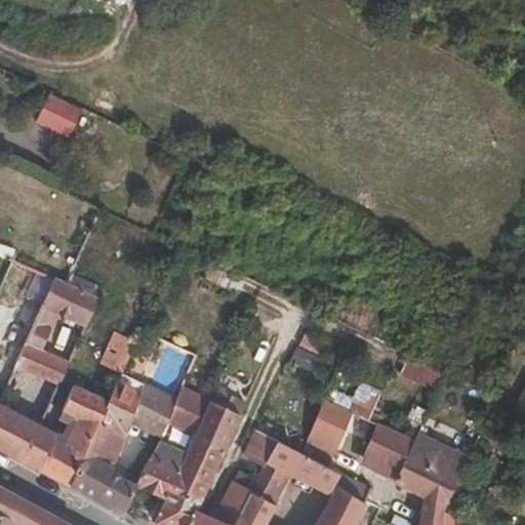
[(79,107),(51,93),(36,122),(65,136),(79,107)]
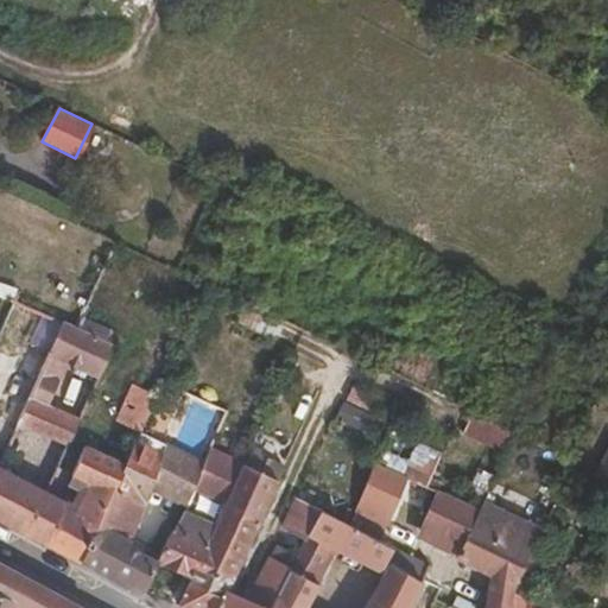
[(39,310),(12,298),(0,322),(0,328),(24,340),(39,310)]
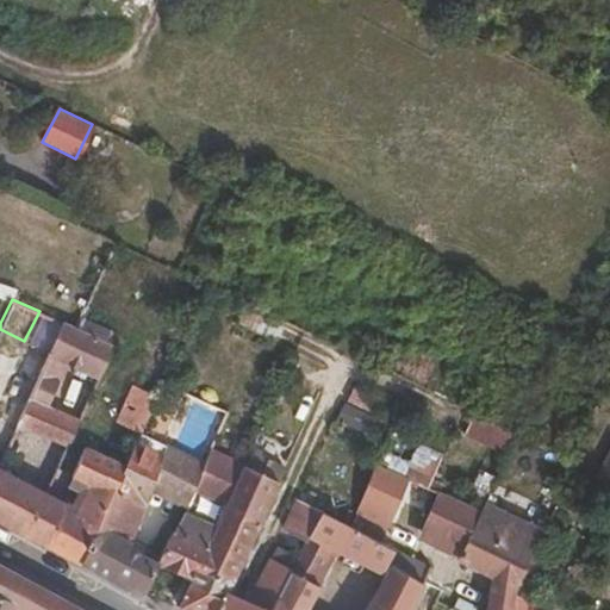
[(58,319),(45,350),(25,402),(12,434),(11,436),(61,460),(78,419),(47,404),(64,363),(88,375),(82,387),(91,392),(111,343),(70,325),(58,319)]
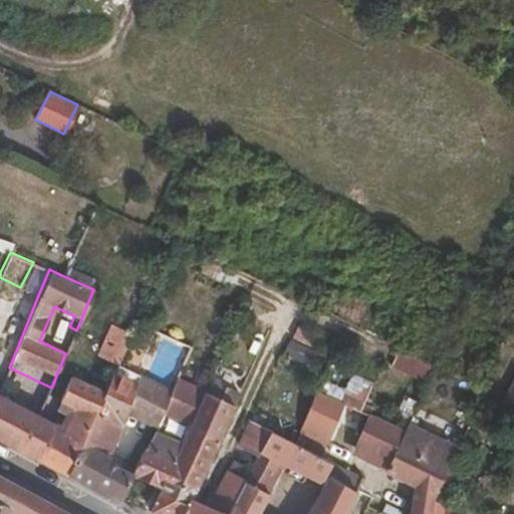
[(0,327),(21,338),(38,295),(20,287),(0,277),(0,327)]
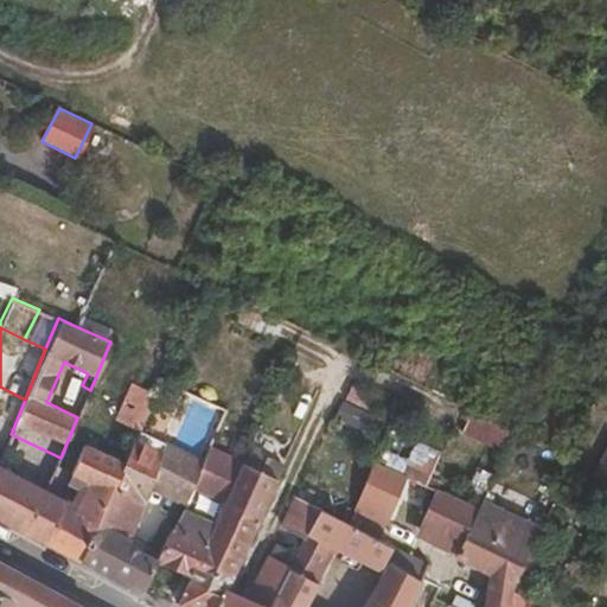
[(0,387),(0,425),(12,432),(25,400),(0,387)]
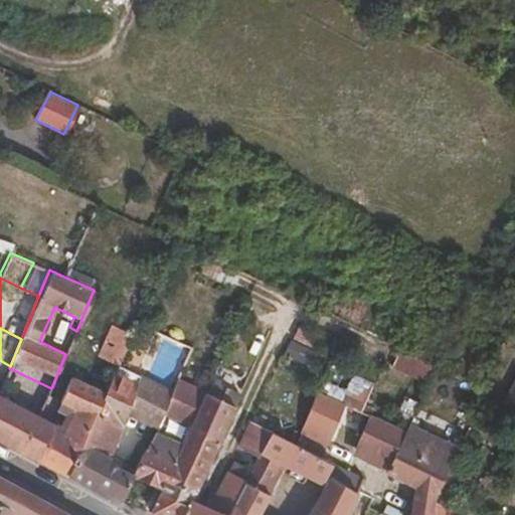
[(315,363),(319,334),(292,331),(288,359),(315,363)]
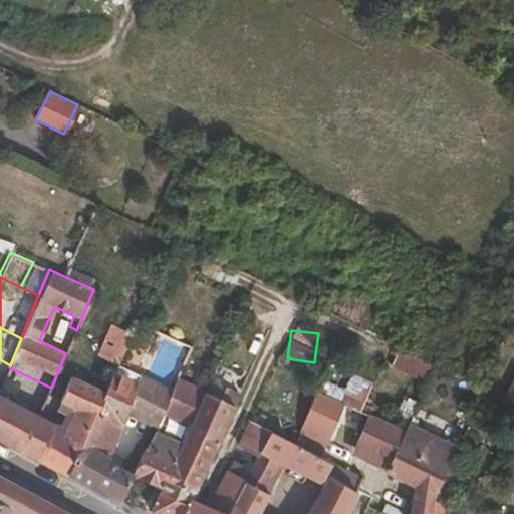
[(191,351),(179,345),(170,364),(182,370),(191,351)]
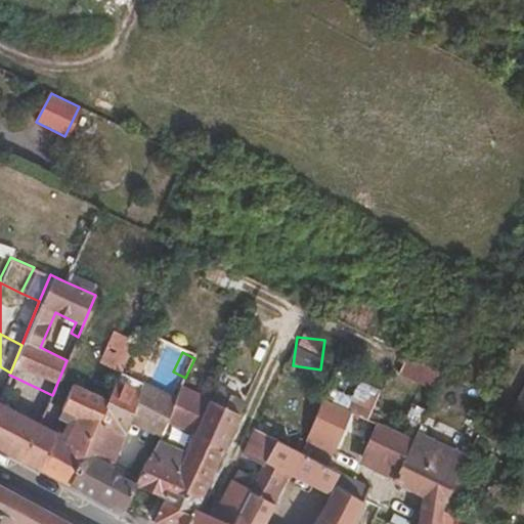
[(125,363),(105,354),(92,385),(111,394),(120,374),(125,363)]
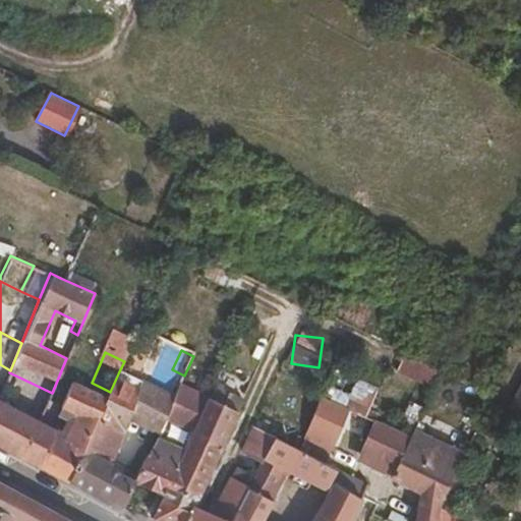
[(123,503),(134,480),(133,480),(136,473),(123,468),(121,474),(108,466),(128,420),(157,433),(165,415),(174,397),(119,371),(110,392),(107,398),(71,481),(120,509),(123,503)]
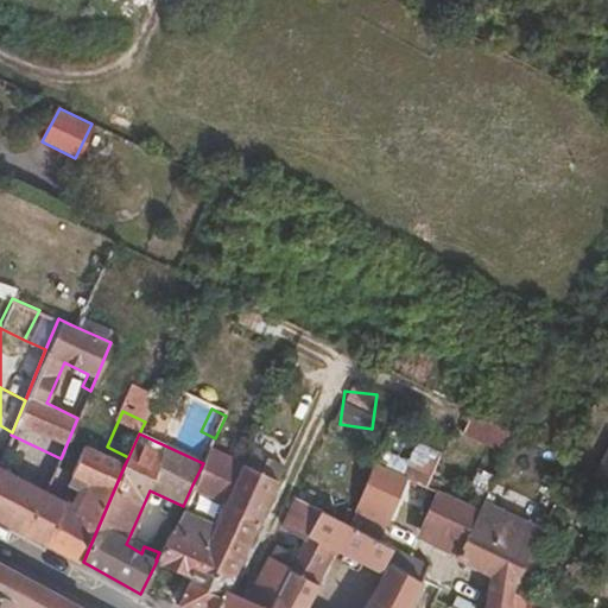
[(83,562),(125,464),(82,443),(69,473),(73,474),(99,487),(90,504),(86,515),(75,510),(62,504),(43,544),(80,567),(83,562)]
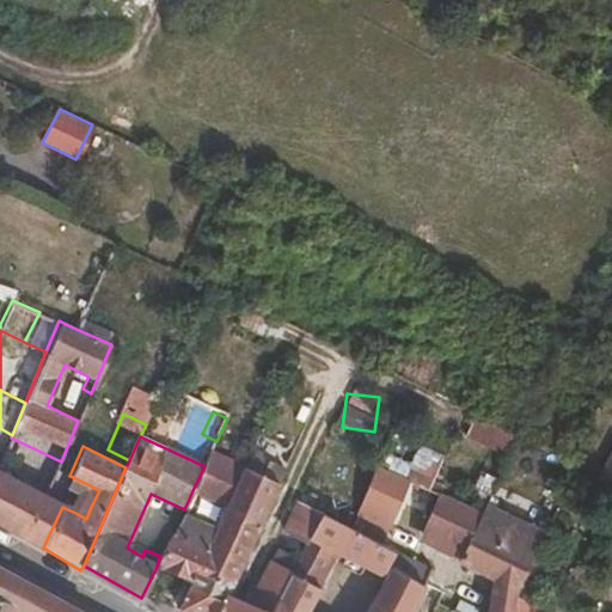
[(194,488),(228,506),(246,469),(212,452),(204,466),(194,488)]
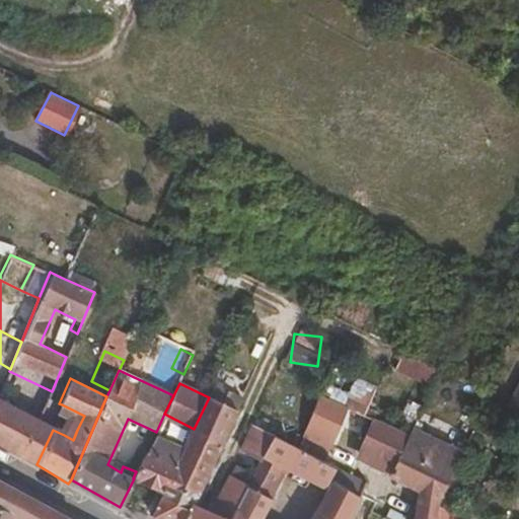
[(320,395),(298,446),(322,459),(349,409),(320,395)]
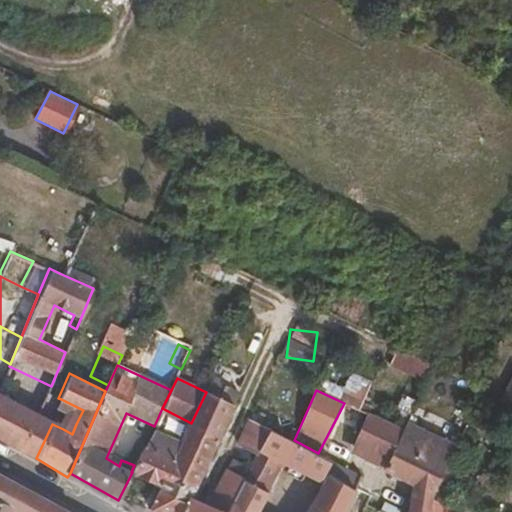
[(227,511),(250,469),(243,465),(232,487),(222,482),(208,507),(191,498),(235,407),(206,392),(191,423),(182,443),(161,487),(151,509),(155,511),(227,511)]
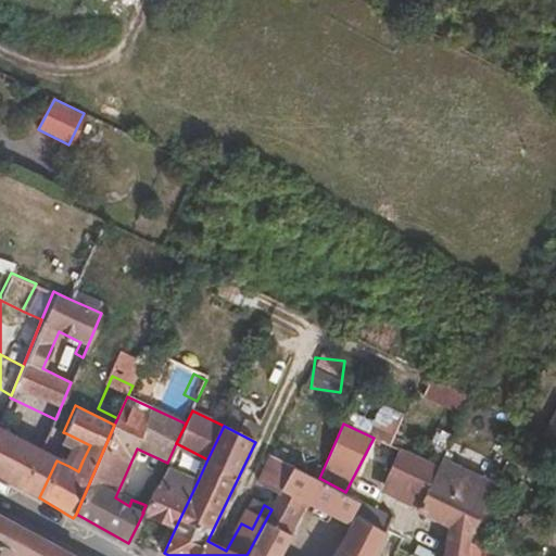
[(41,451),(0,431),(0,476),(24,490),(41,451)]
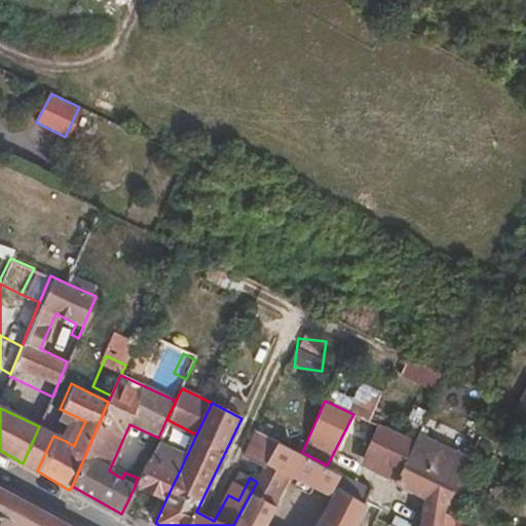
[(187,455),(196,435),(166,419),(158,438),(157,440),(187,455)]
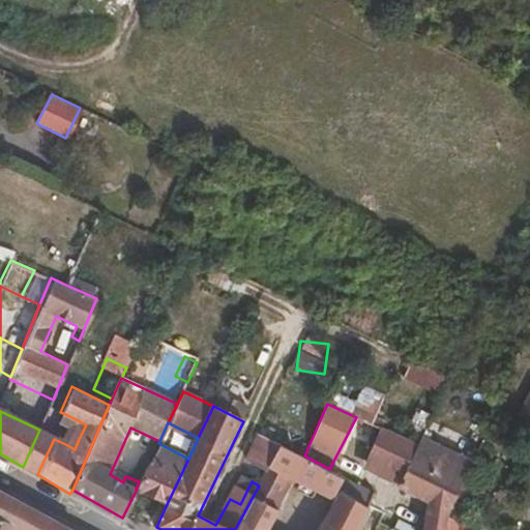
[(271,432),(263,429),(261,434),(265,436),(268,438),(271,432)]
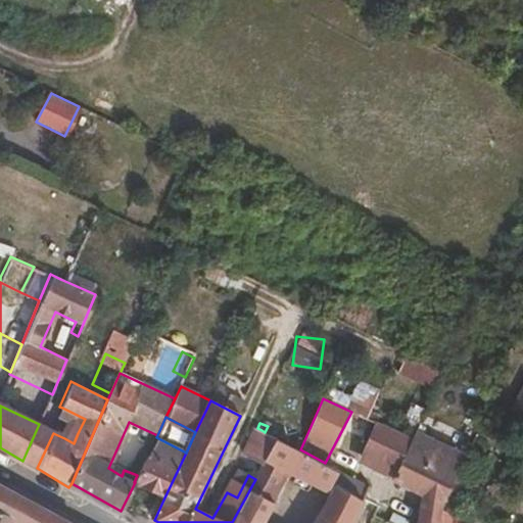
[(413,439),(376,423),(357,462),(389,477),(413,439)]
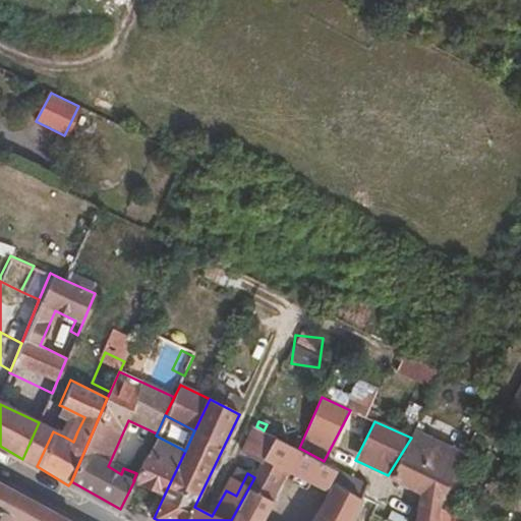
[(37,466),(53,431),(53,429),(39,422),(22,459),(37,466)]
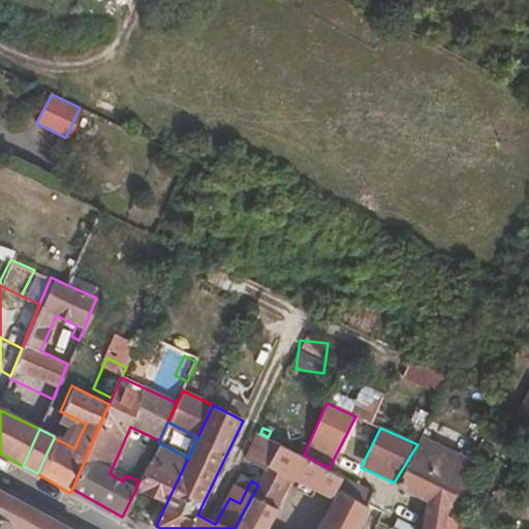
[(429,435),(422,432),(417,444),(394,483),(428,498),(424,528),(453,528),(459,510),(474,466),(426,445),(429,435)]
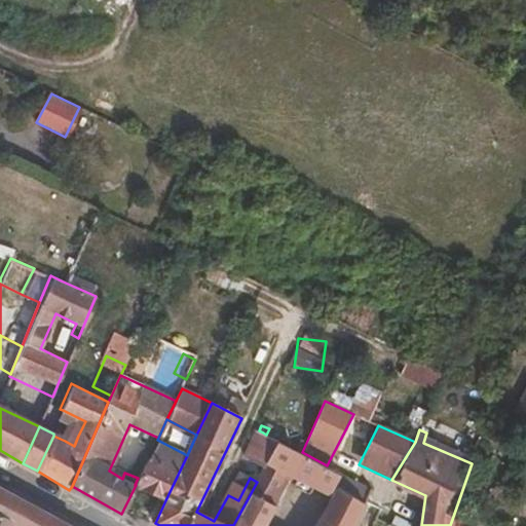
[(78,436),(70,431),(65,441),(74,446),(78,436)]
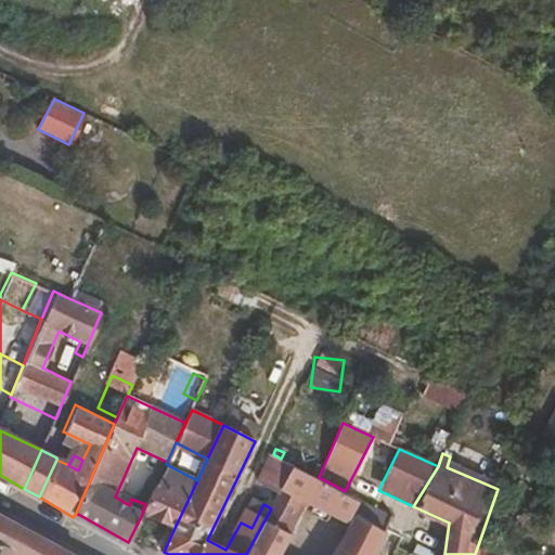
[(281,459),(278,456),(262,485),(280,493),(294,465),(281,459)]
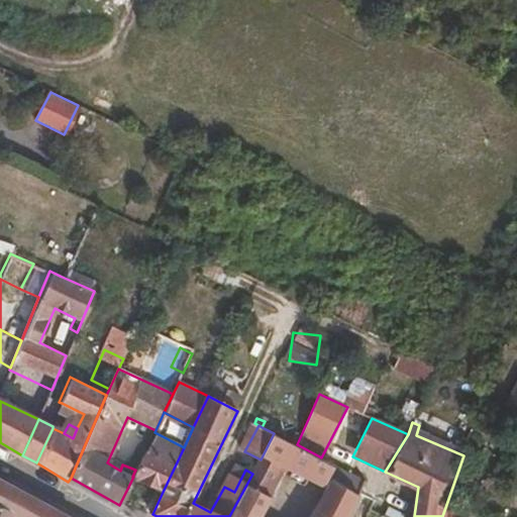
[(133,477),(163,492),(184,447),(154,432),(146,448),(144,448),(135,470),(132,477),(133,477)]
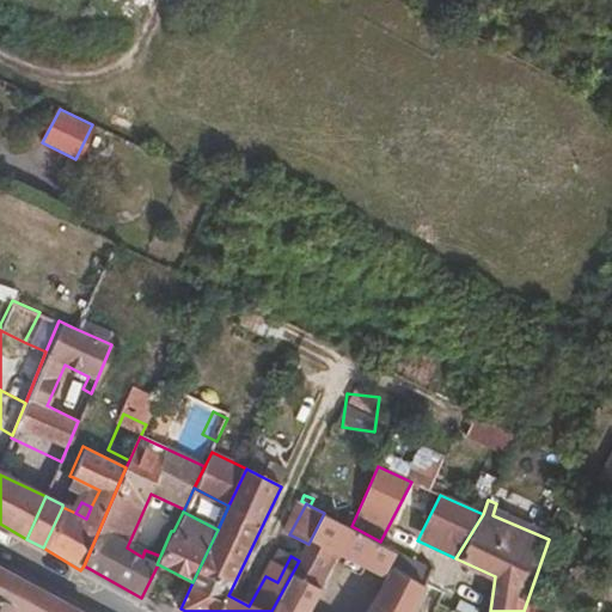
[(299,561),(271,611),(412,611),(424,588),(393,571),(366,611),(304,611),(335,554),(344,558),(342,563),(356,570),(360,564),(380,575),(390,558),(393,550),(380,542),(352,526),(324,513),(308,544),(299,561)]
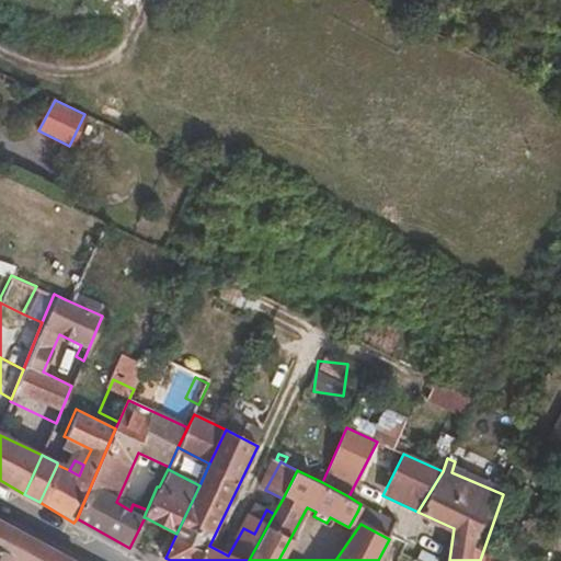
[(395,522),(361,504),(357,512),(392,530),(395,522)]
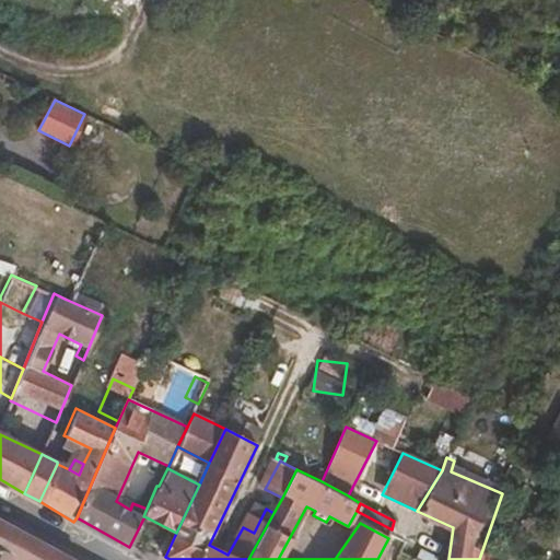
[(74,559),(0,520),(0,550),(15,559),(16,559),(74,559)]
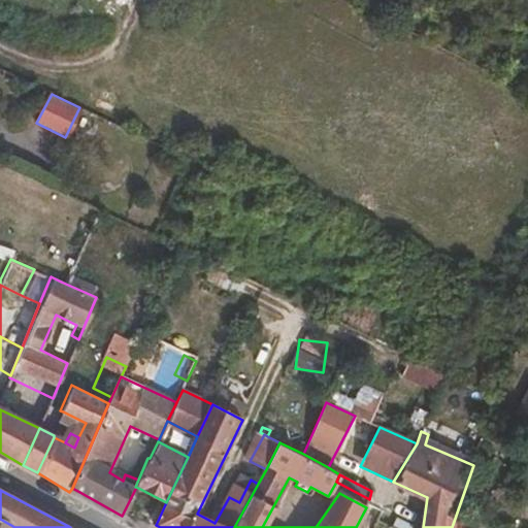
[(0,527),(14,527),(0,519),(0,527)]
